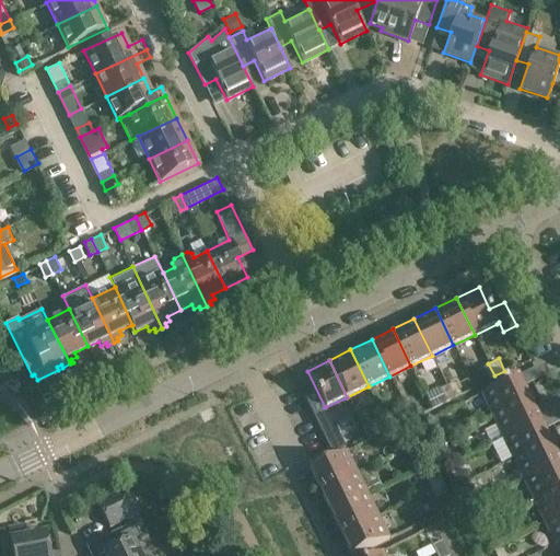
[(483,366),(489,379),(494,375),(488,363),(483,366)]
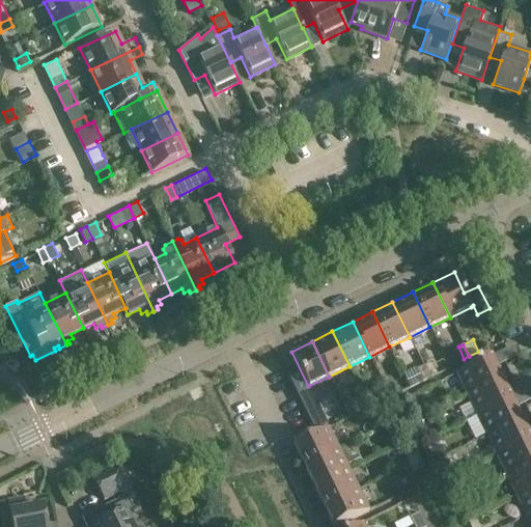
[(455,372),(466,393),(501,377),(491,356),(455,372)]
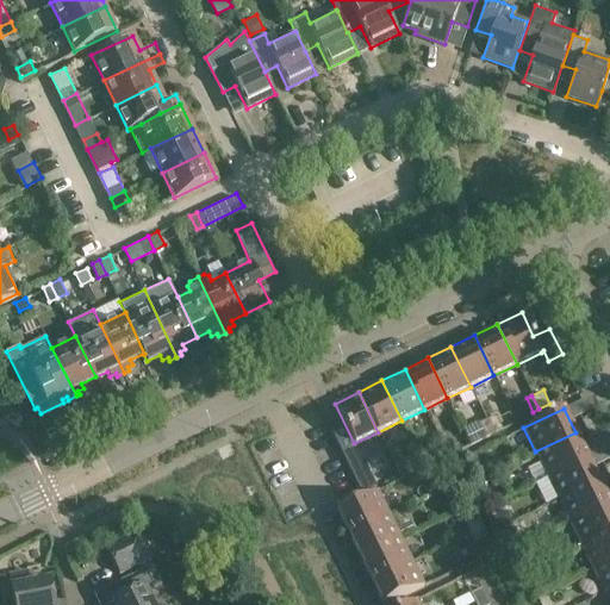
[(583,418),(586,426),(601,420),(596,411),(583,418)]
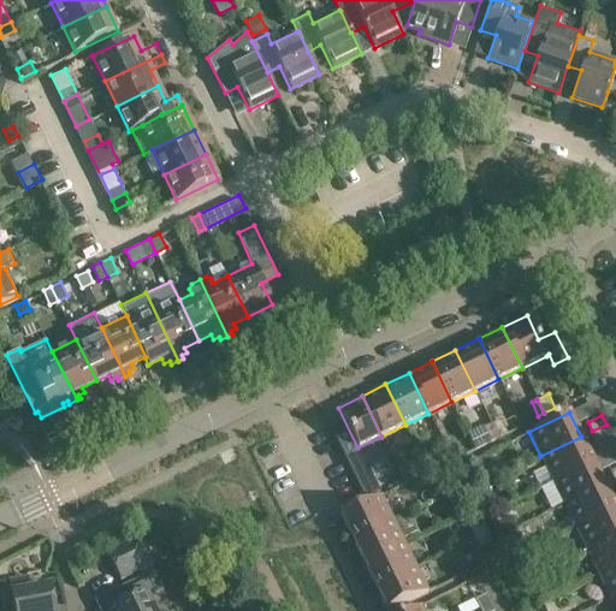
[(502,416),(491,422),(497,435),(509,431),(502,416)]
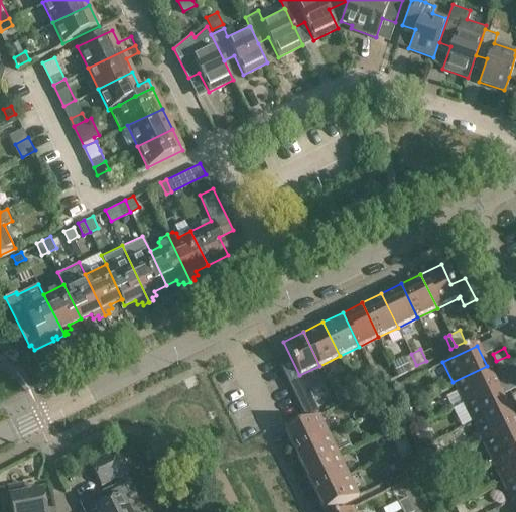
[(412,368),(416,365),(411,354),(406,356),(412,368)]
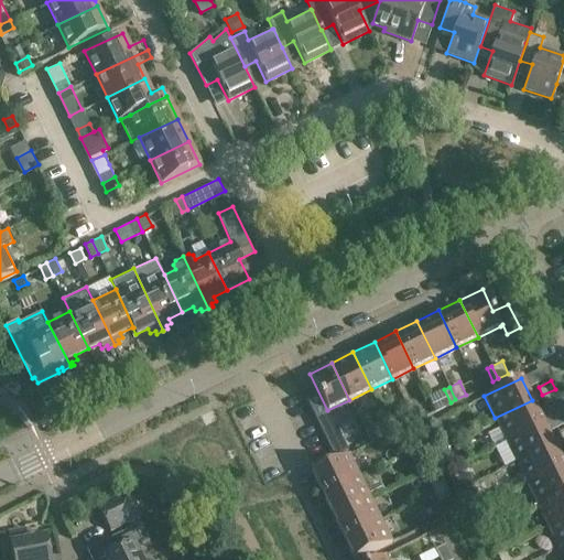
[(542,395),(546,402),(557,396),(559,396),(555,389),(542,395)]
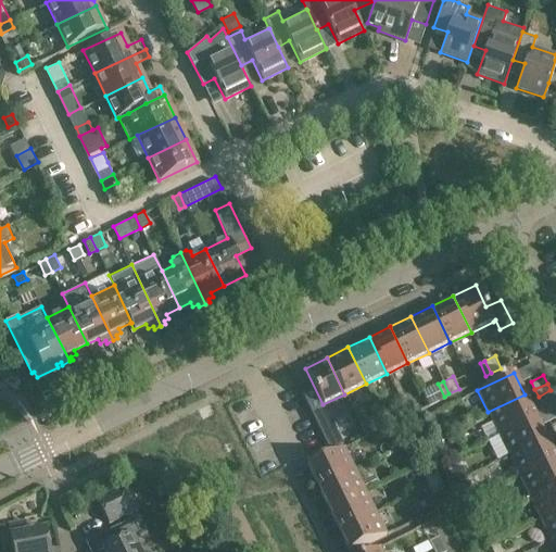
[(408,393),(399,398),(404,410),(415,405),(408,393)]
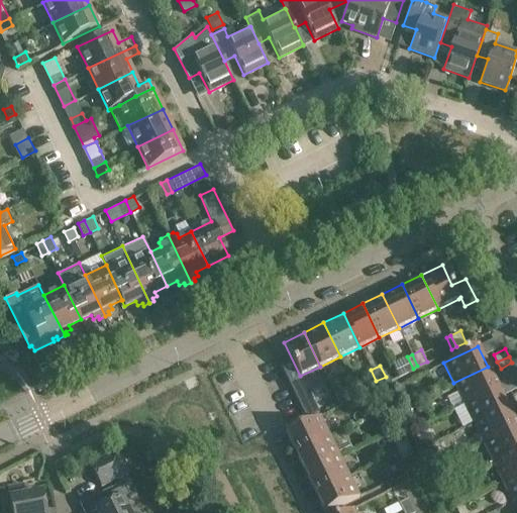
[(453,383),(462,403),(497,386),(488,367),(453,383)]
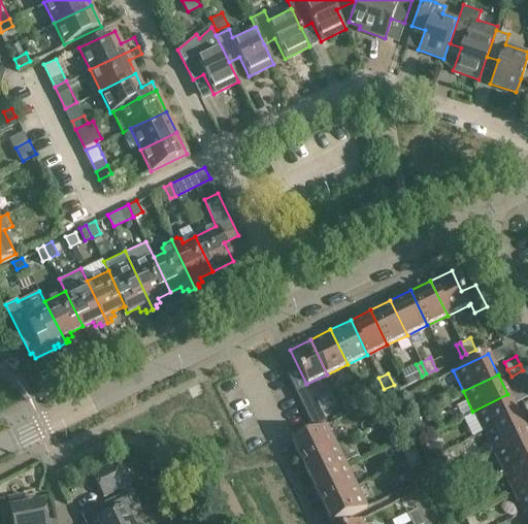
[(380,392),(384,389),(378,378),(373,381),(380,392)]
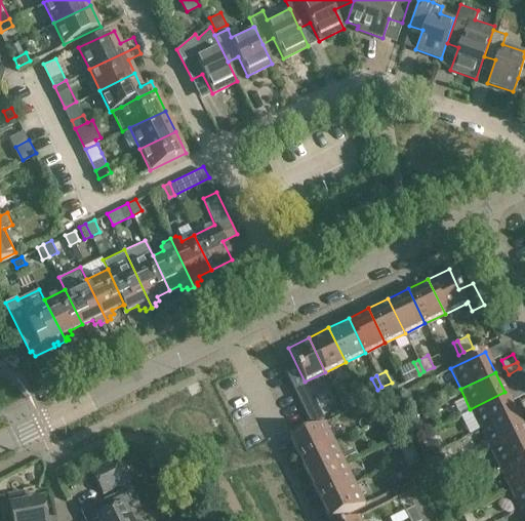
[(307,384),(295,390),(312,423),(324,416),(307,384)]
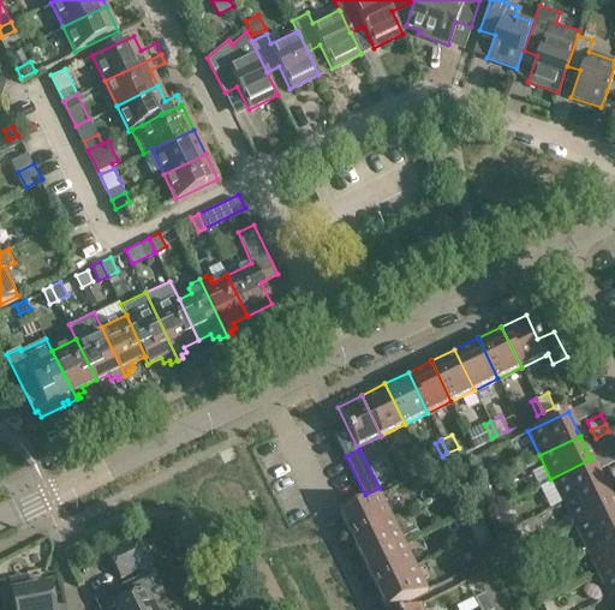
[(591,459),(550,479),(562,502),(603,483),(591,459)]
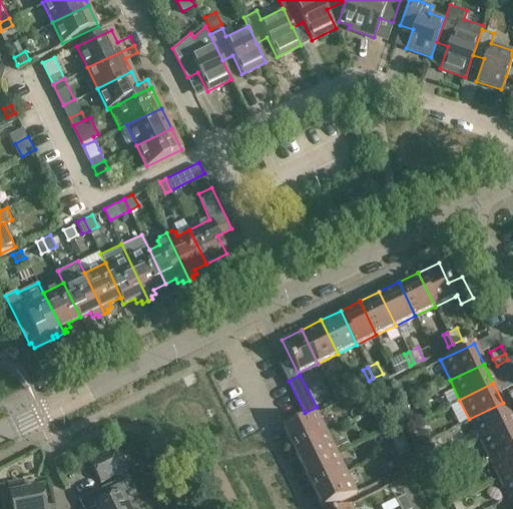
[(346,397),(341,385),(333,389),(339,400),(346,397)]
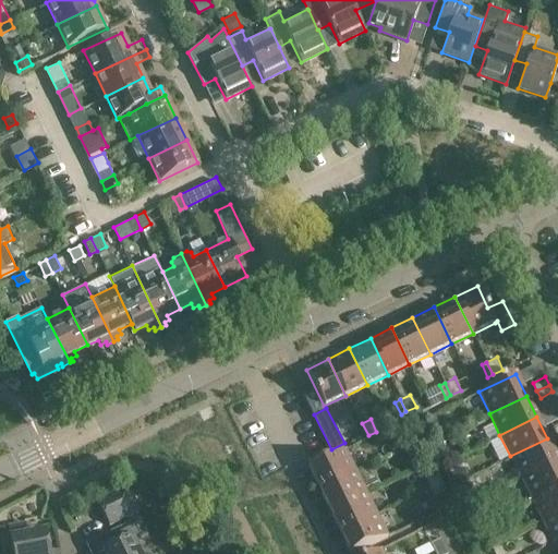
[(407,435),(411,443),(423,437),(419,430),(407,435)]
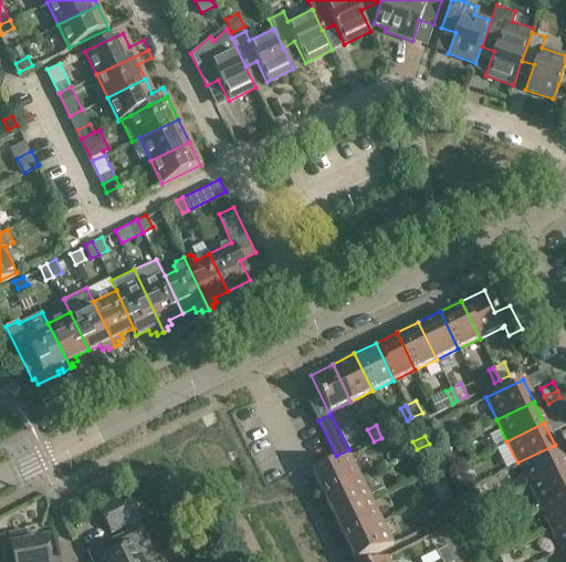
[(429,444),(417,449),(420,457),(432,450),(429,444)]
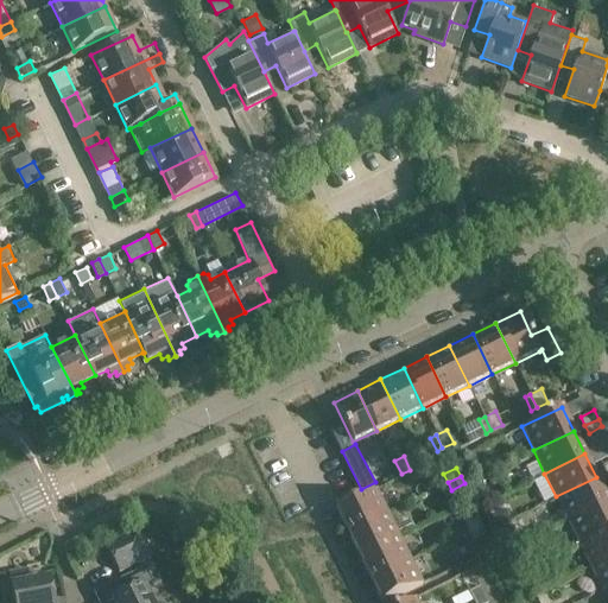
[(567,520),(607,500),(596,477),(556,496),(567,520)]
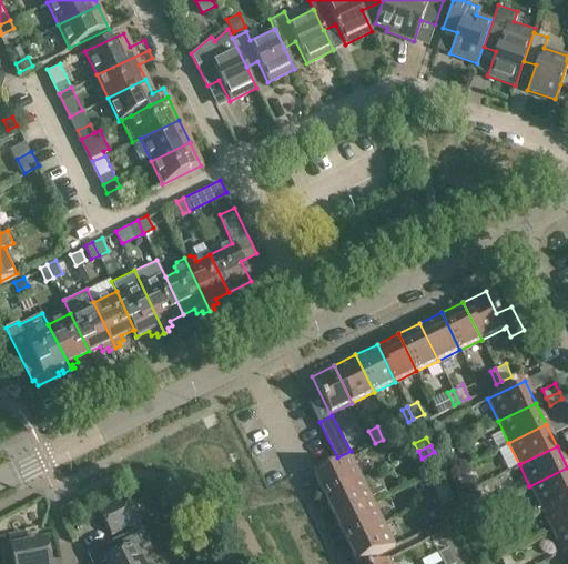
[(313,475),(324,497),(362,480),(351,456),(313,475)]
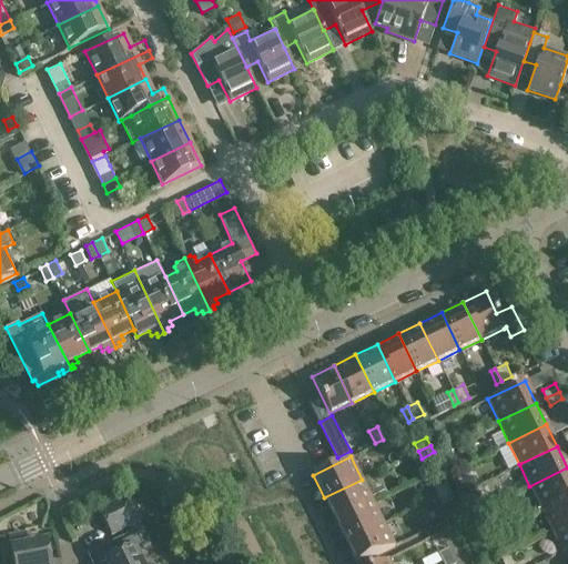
[(540,507),(567,493),(567,470),(567,467),(529,486),(540,507)]
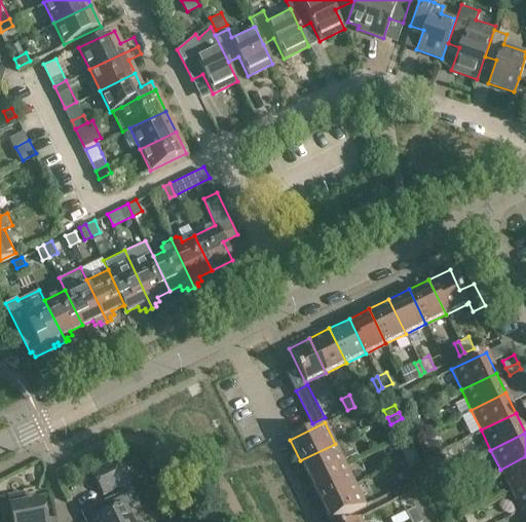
[(335,444),(300,460),(310,481),(344,463),(335,444)]
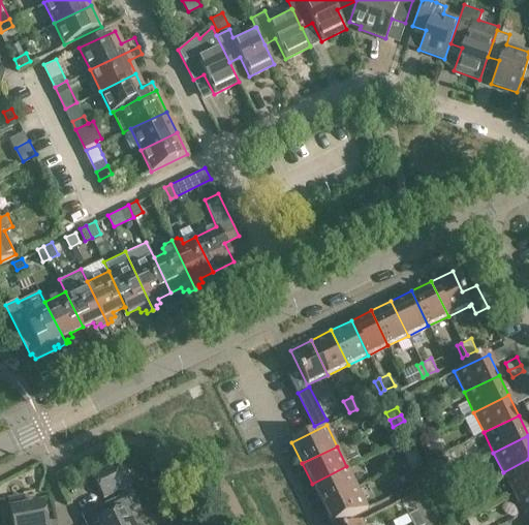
[(405,453),(409,460),(421,455),(416,446),(405,453)]
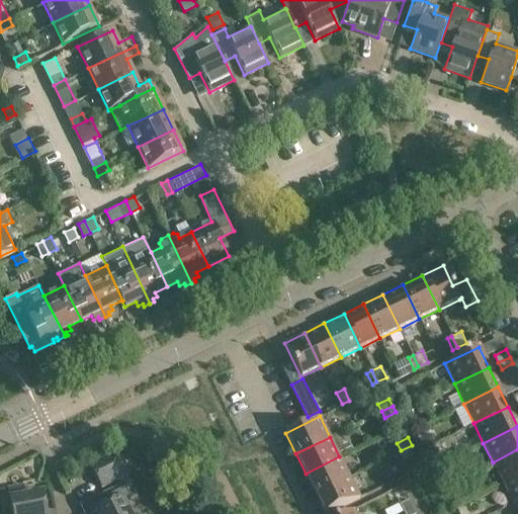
[(412,445),(401,450),(404,457),(415,451),(412,445)]
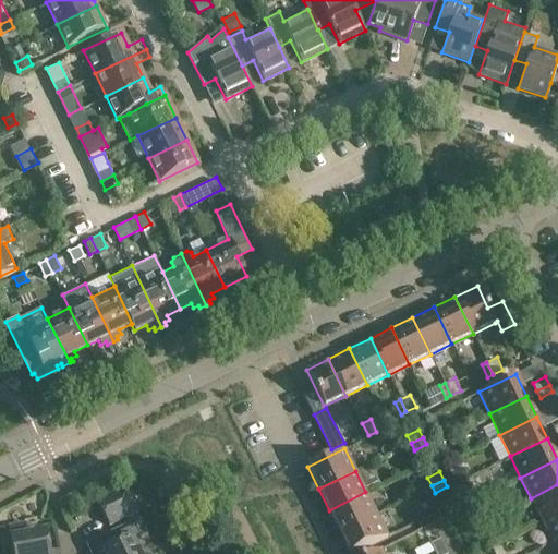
[(541,520),(557,510),(557,484),(531,498),(541,520)]
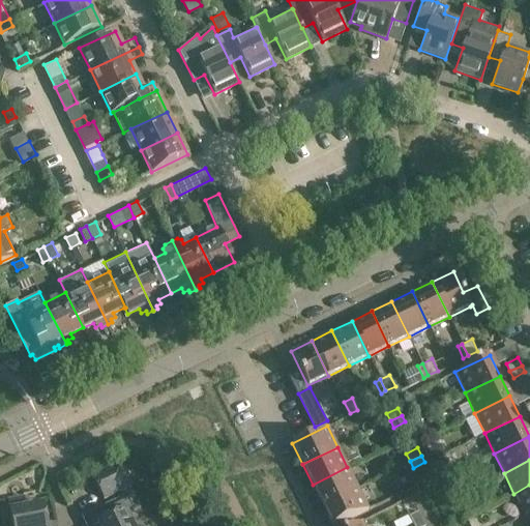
[(92,478),(102,499),(134,485),(124,463),(92,478)]
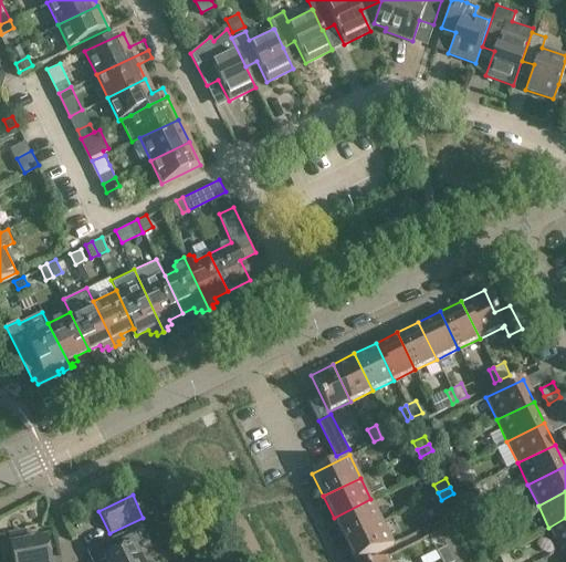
[(370,499),(334,518),(344,539),(381,520),(370,499)]
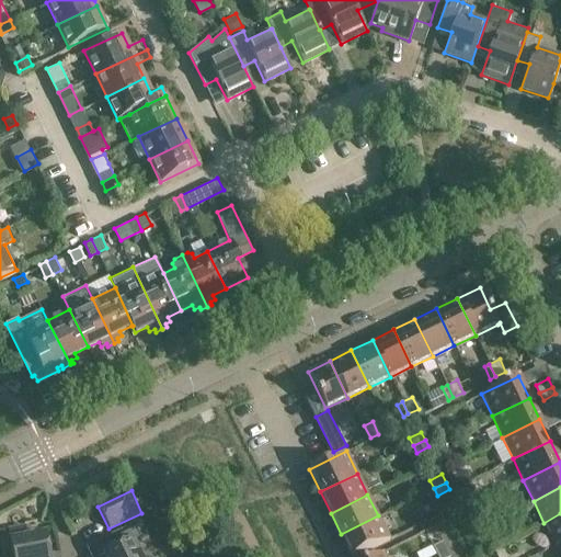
[(560,513),(544,523),(554,545),(560,542),(560,513)]
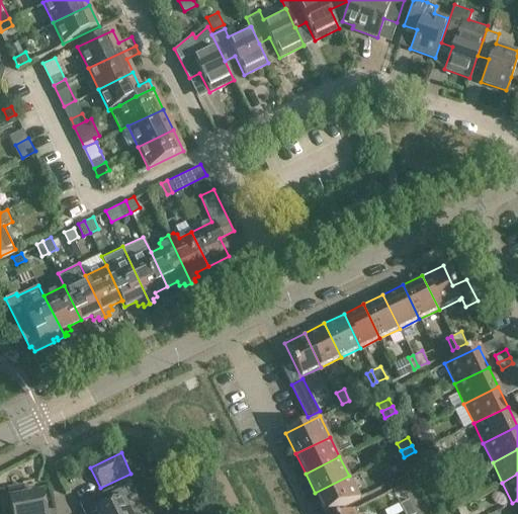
[(325,513),(359,497),(349,476),(315,493),(325,513)]
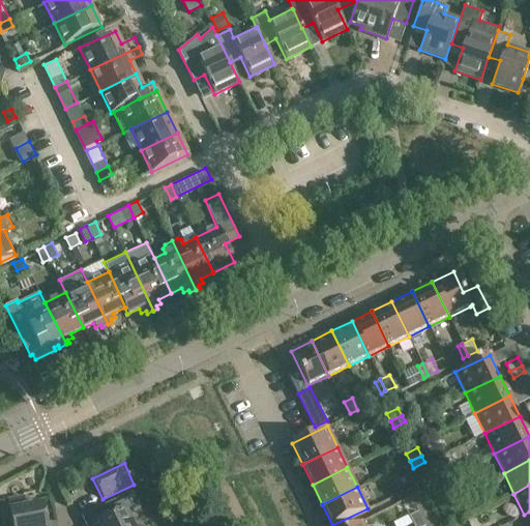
[(147,525),(135,525),(126,509),(138,504),(130,491),(118,496),(119,497),(83,516),(87,525),(148,525),(147,525)]
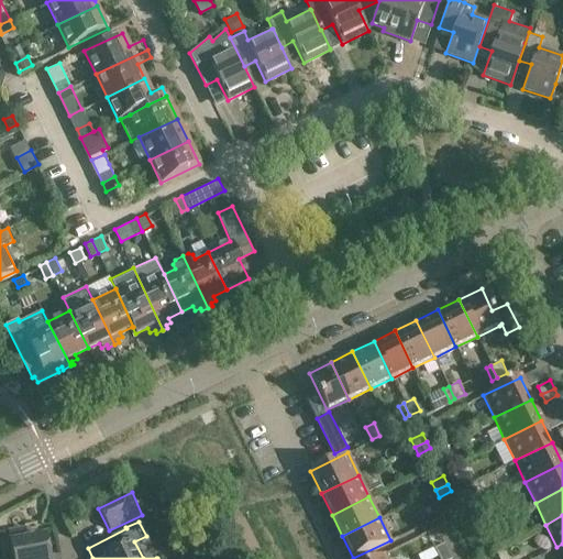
[(9,529),(14,558),(58,558),(58,554),(52,555),(47,534),(29,538),(26,526),(9,529)]
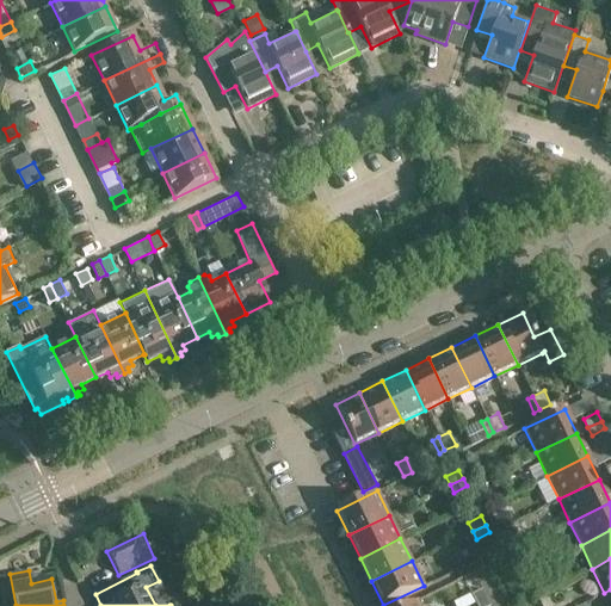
[(473,592),(477,600),(488,595),(483,586),(473,592)]
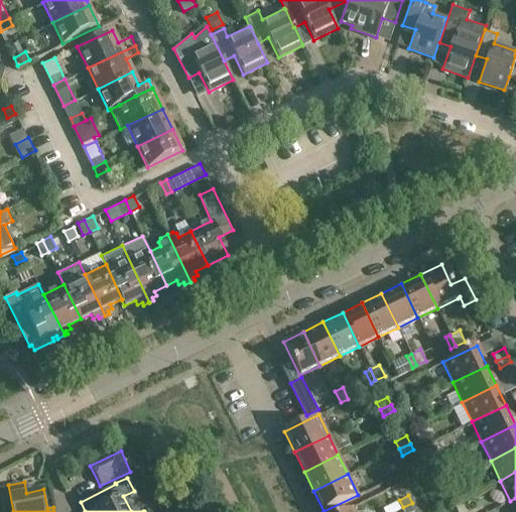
[(410,511),(415,510),(412,503),(403,507),(405,511),(410,511)]
